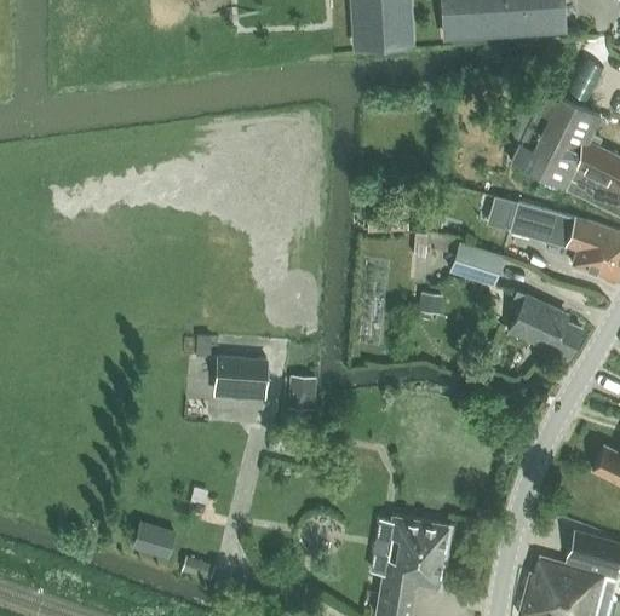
[(351,0),(355,49),(388,47),(388,42),(411,41),(407,0),(351,0)]
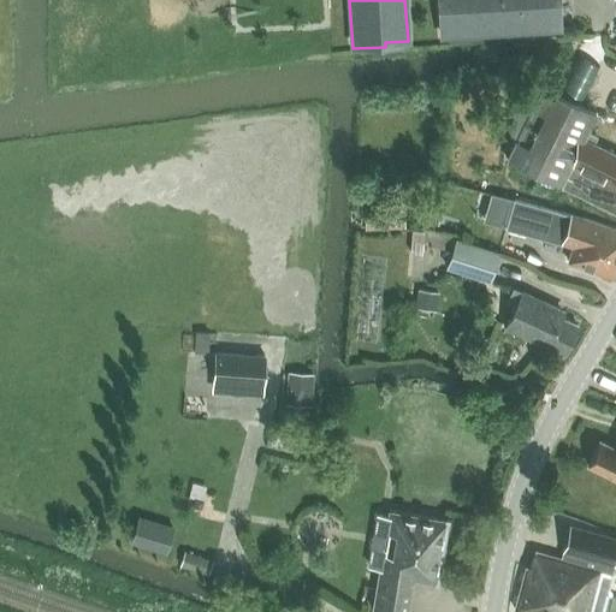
[(443,0),(444,6),(439,6),(442,39),(560,31),(557,0),(443,0)]
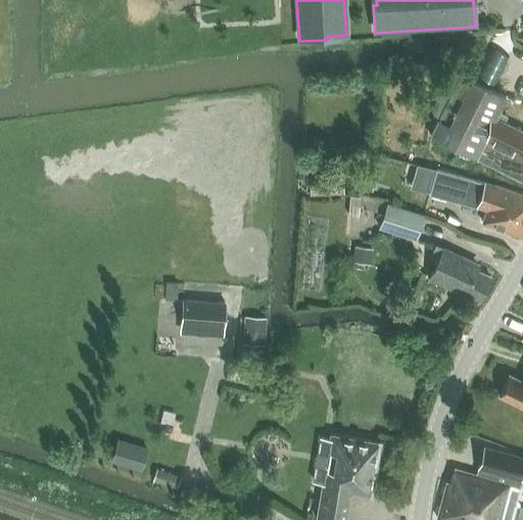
[(507,99),(460,77),(430,138),(522,184),(522,133),(496,120),(507,99)]
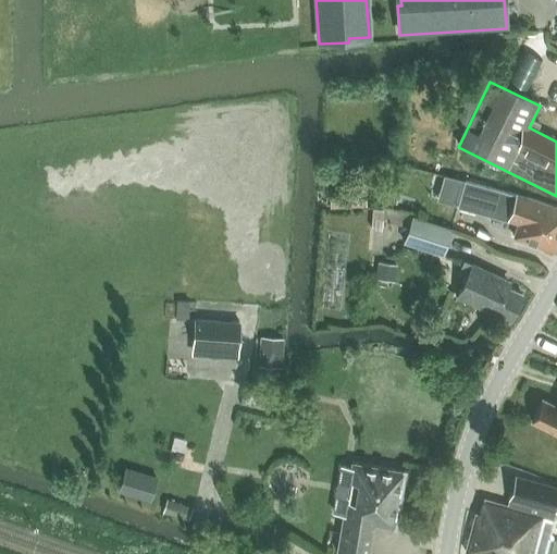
[(465,184),(458,209),(509,222),(519,225),(514,241),(555,255),(556,249),(556,210),(528,200),(527,201),(465,184)]
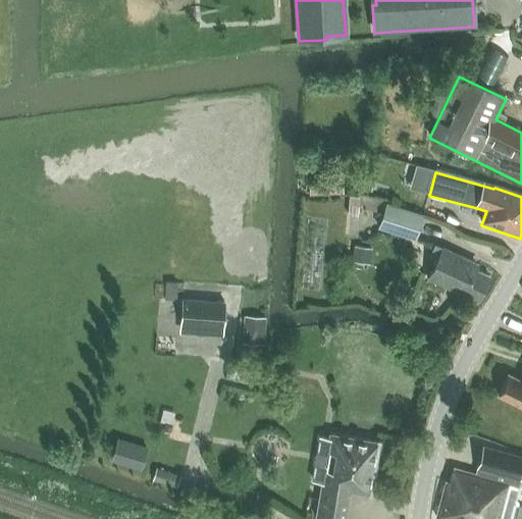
[(423,217),(386,205),(378,230),(415,242),(423,217)]
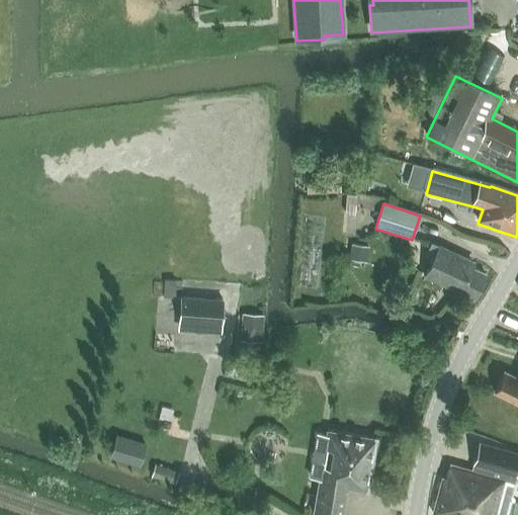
[(469,267),(471,262),(439,246),(439,247),(431,244),(426,256),(433,259),(424,277),(475,302),(487,275),(469,267)]
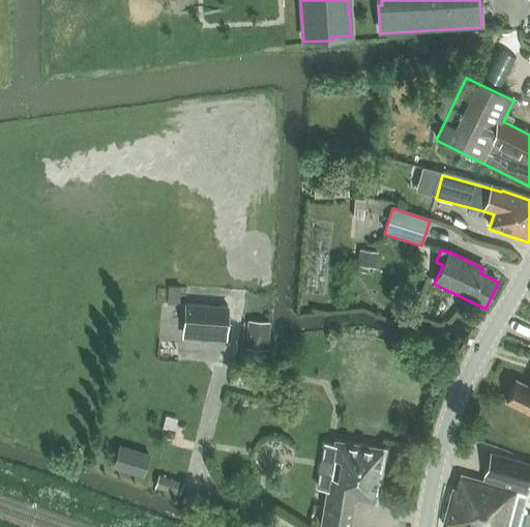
[(360,253),(358,265),(375,268),(377,256),(360,253)]
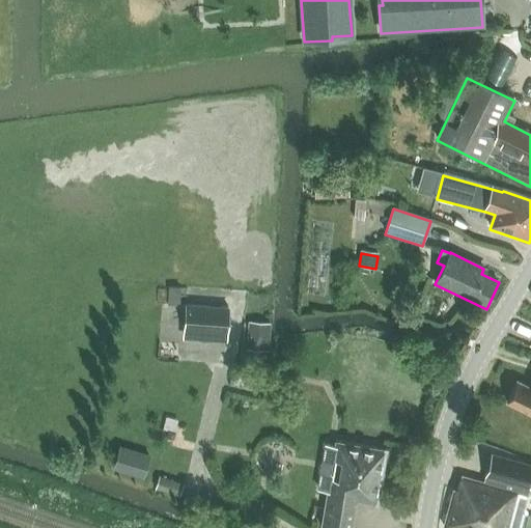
[(166,302),(179,301),(178,286),(166,286),(166,302)]
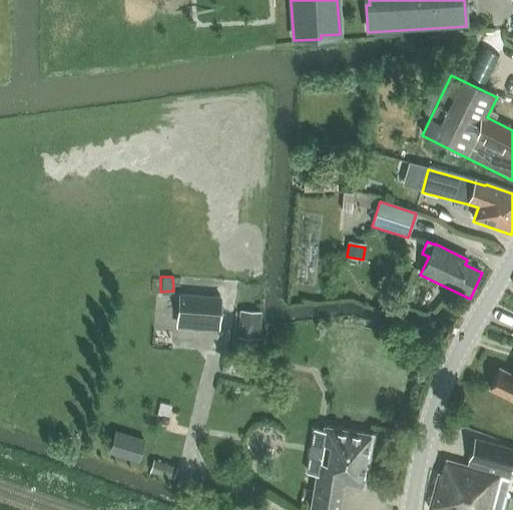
[(179,296),(177,319),(218,322),(220,299),(179,296)]
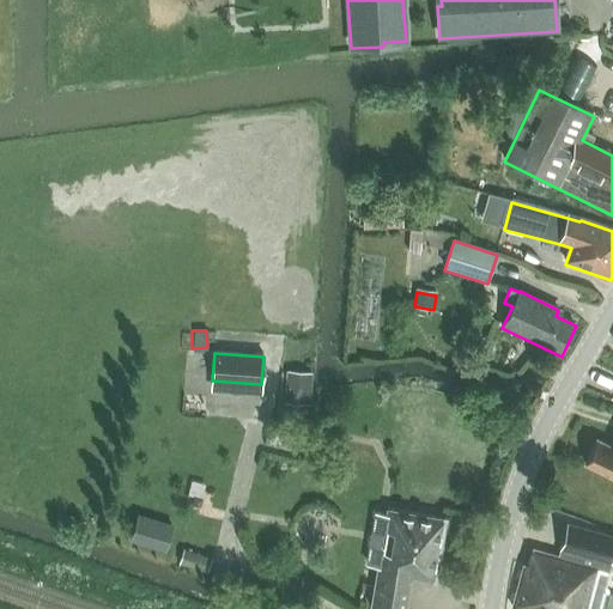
[(286,372),(285,395),(311,396),(313,373),(286,372)]
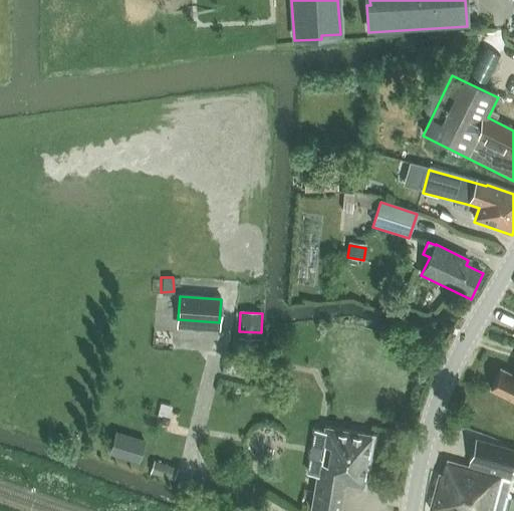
[(513,377),(500,370),(490,392),(513,403),(513,377)]
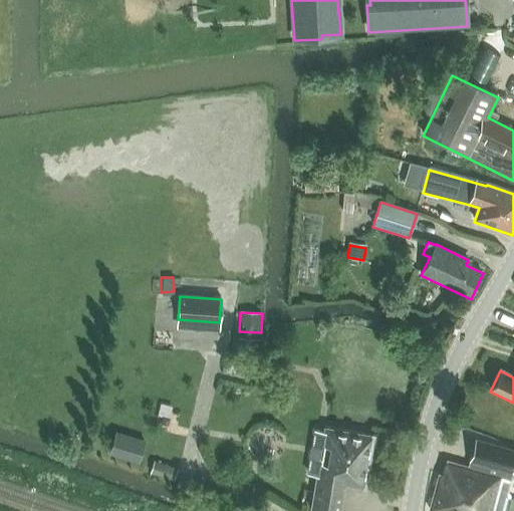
[(365,491),(374,438),(324,429),(323,436),(327,437),(321,476),(317,476),(311,510),(341,510),(345,488),(365,491)]
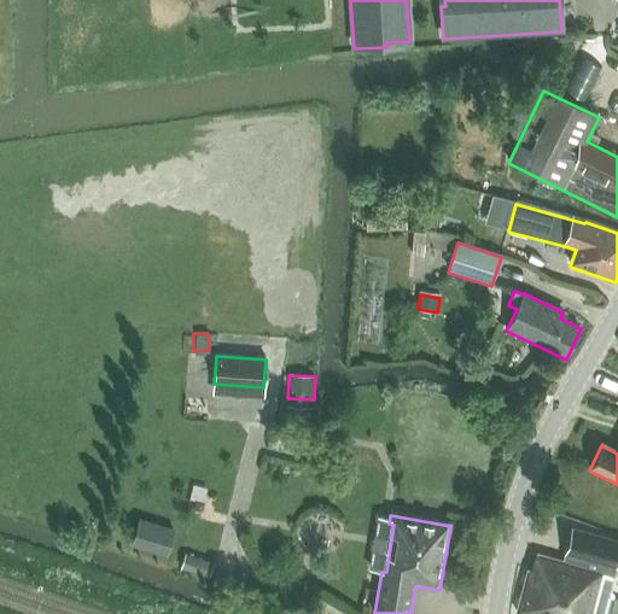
[(174,533),(139,524),(133,547),(167,556),(174,533)]
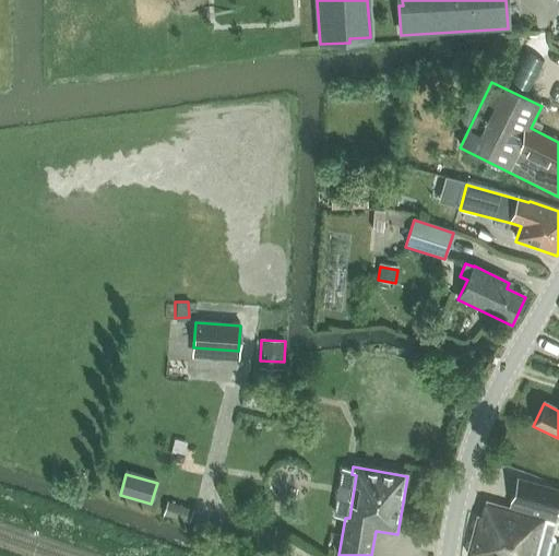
[(557,516),(558,508),(558,492),(518,481),(511,504),(512,504),(511,511),(486,504),(485,507),(482,519),(478,518),(468,555),(548,555),(551,545),(549,544),(555,523),(557,516)]
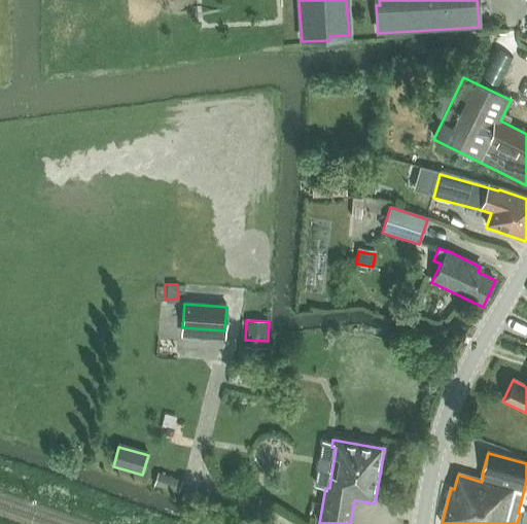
[(157,474),(153,486),(178,494),(181,482),(157,474)]
